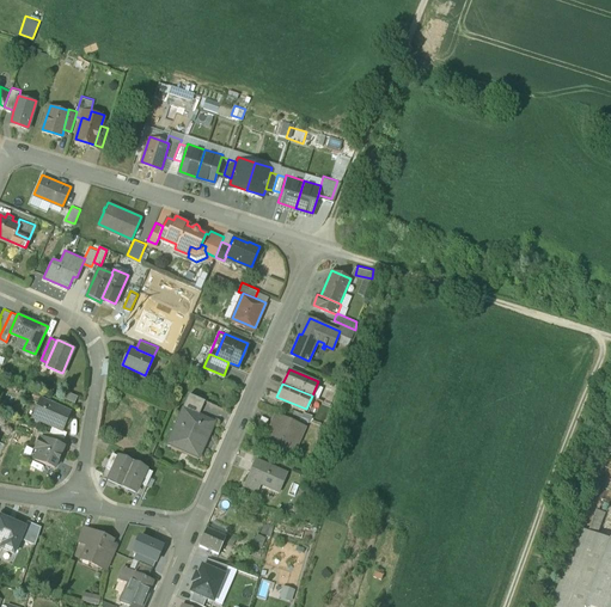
[(206,399),(189,392),(183,406),(188,409),(189,409),(200,414),(206,399)]
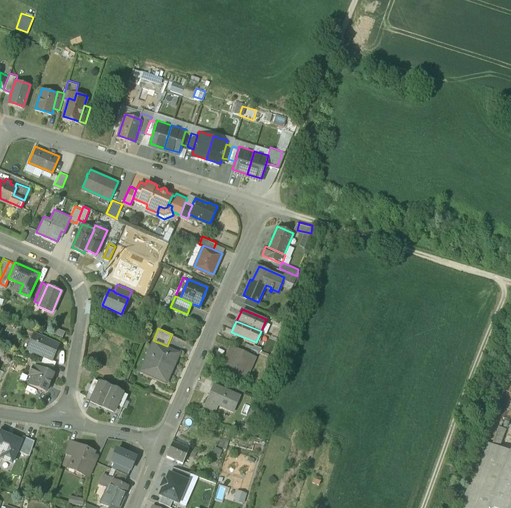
[(60,342),(34,331),(27,348),(44,355),(53,359),(53,358),(60,342)]
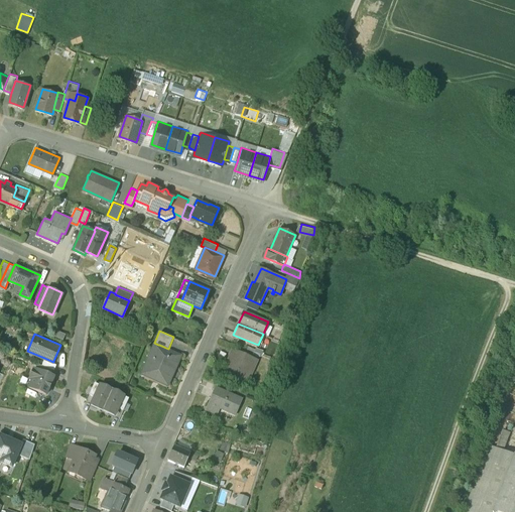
[(168,349),(159,345),(158,345),(150,364),(146,362),(141,373),(166,384),(173,368),(174,369),(181,354),(168,349)]
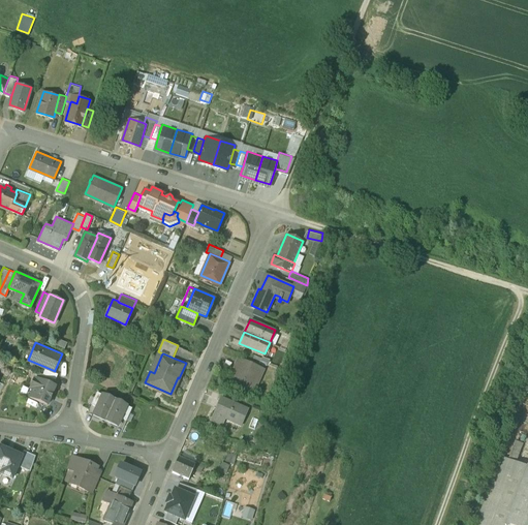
[(264,368),(239,358),(235,367),(236,367),(227,384),(239,390),(239,391),(252,396),(264,368)]
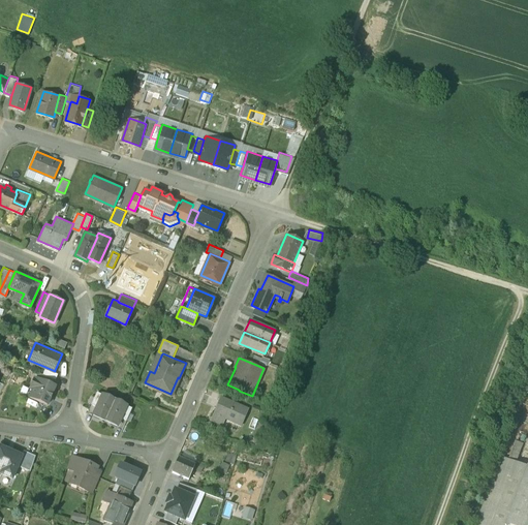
[(55,371),(45,367),(43,373),(56,378),(58,372),(55,370),(55,371)]
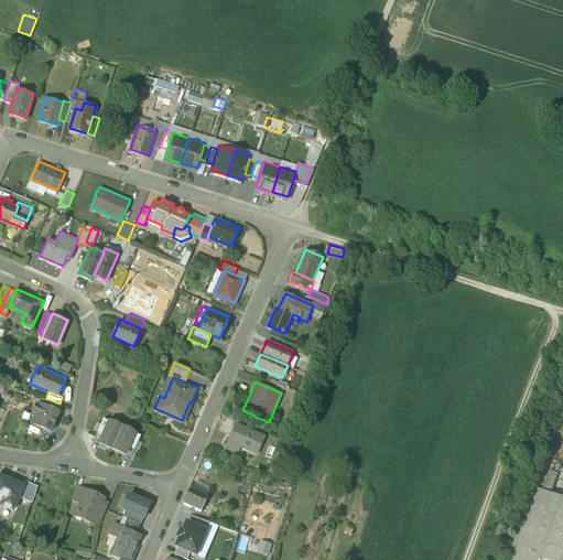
[(46,398),(41,396),(39,401),(57,409),(60,404),(46,398)]
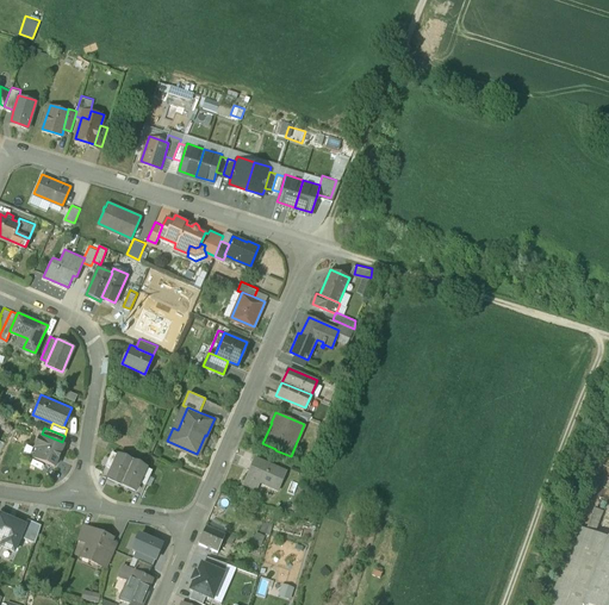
[(42,434),(41,434),(36,446),(38,447),(35,455),(55,463),(63,443),(62,442),(42,434)]
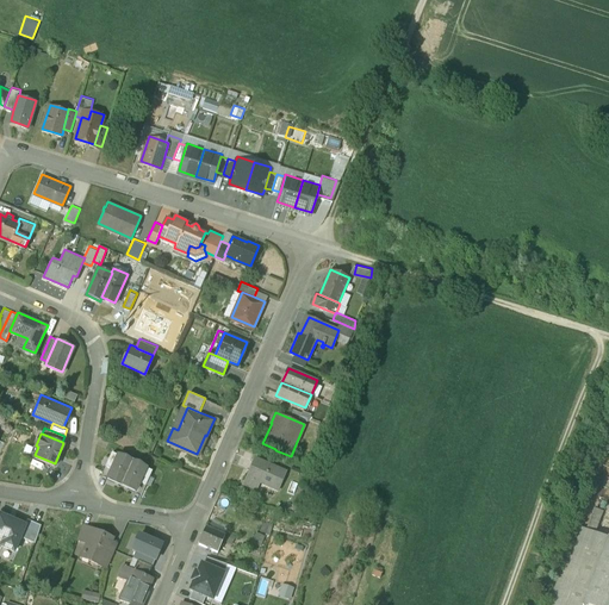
[(112,449),(106,463),(112,467),(119,453),(112,449)]
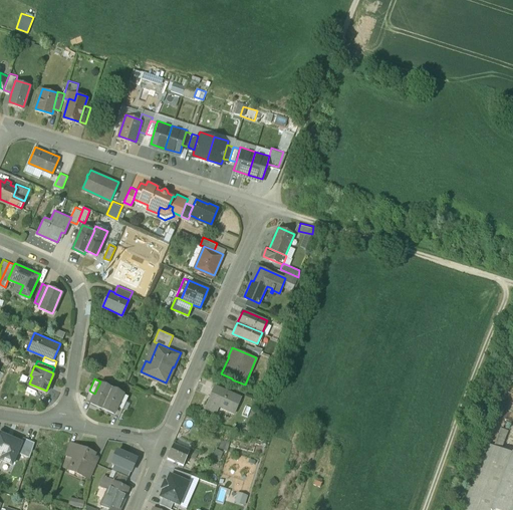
[(123,392),(100,381),(94,394),(91,400),(114,411),(117,404),(123,392)]
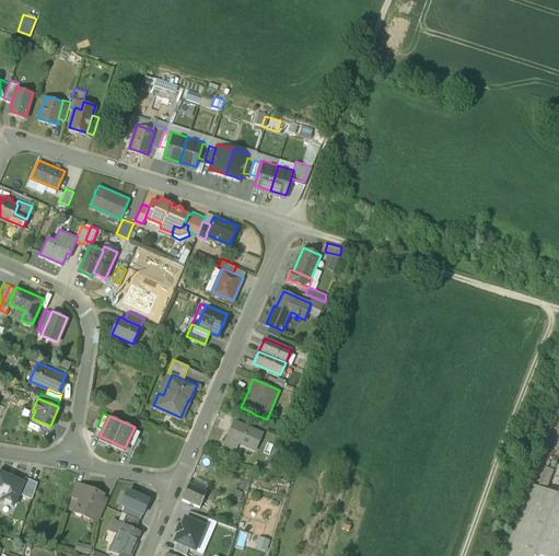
[(263,432),(234,420),(224,444),(235,449),(239,442),(255,450),(263,432)]
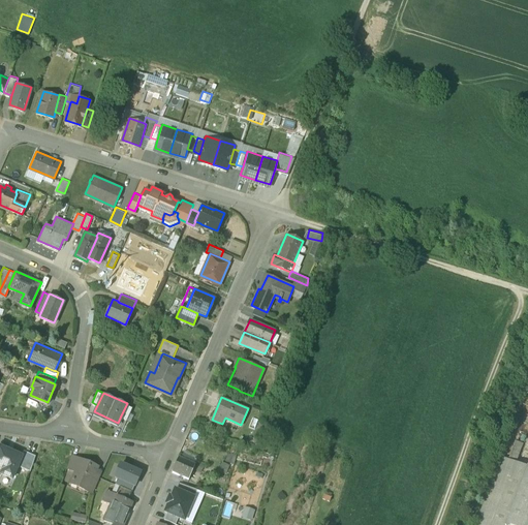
[(132,406),(127,403),(121,415),(127,418),(132,406)]
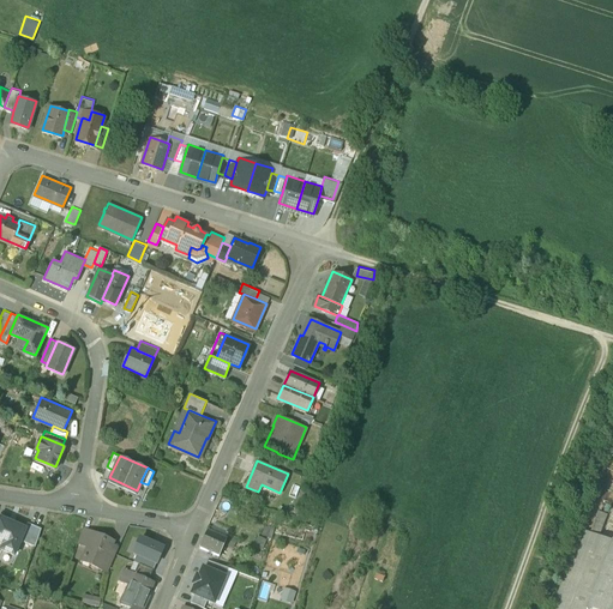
[(600,531),(608,511),(600,507),(592,528),(600,531)]
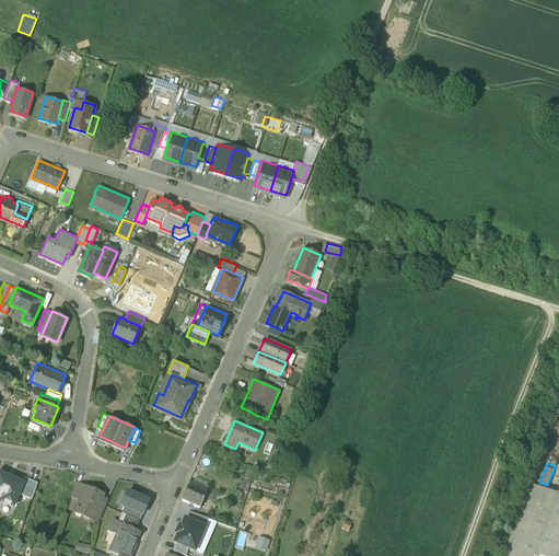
[(24,481),(0,471),(0,493),(4,495),(2,499),(13,505),(19,491),(24,481)]
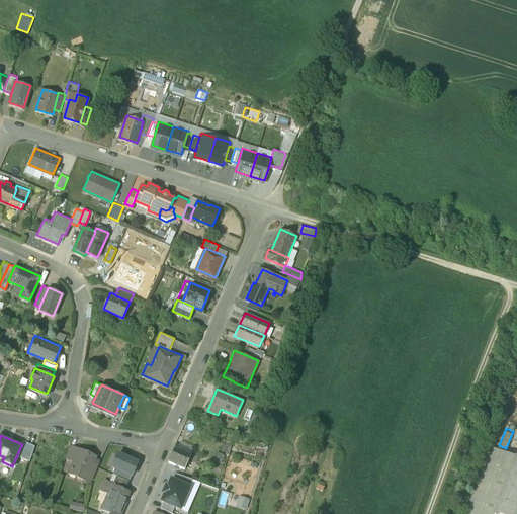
[(22,444),(17,454),(30,459),(35,444),(24,439),(22,444)]
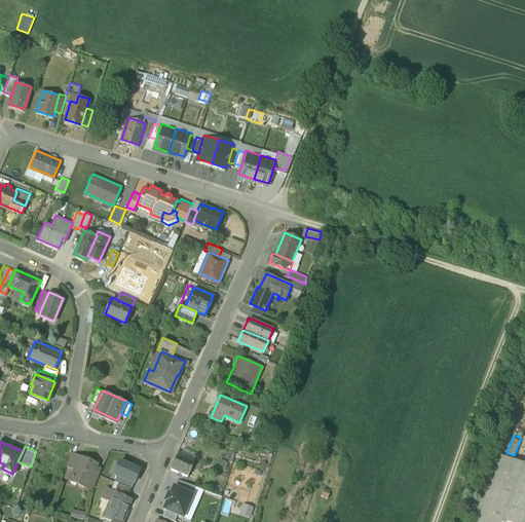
[(81,455),(71,451),(67,462),(76,467),(81,455)]
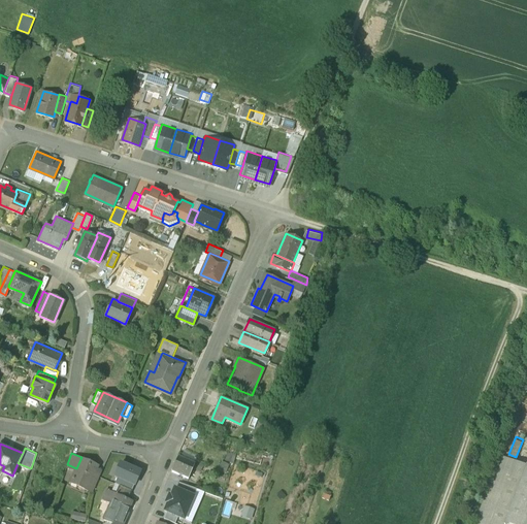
[(501,453),(474,523),(492,523),(517,459),(501,453)]
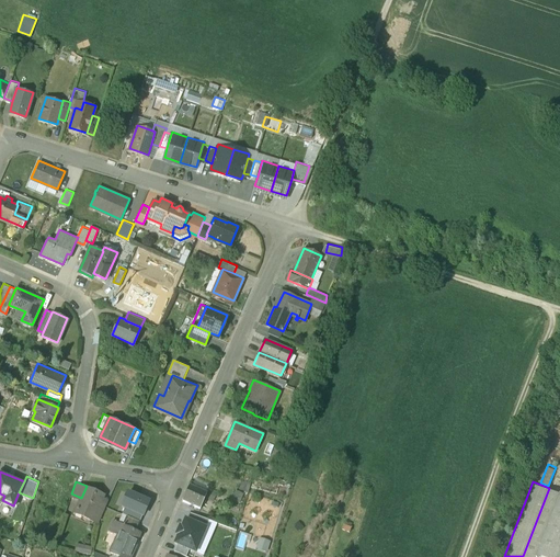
[(207,490),(190,482),(183,499),(201,507),(206,493),(207,490)]
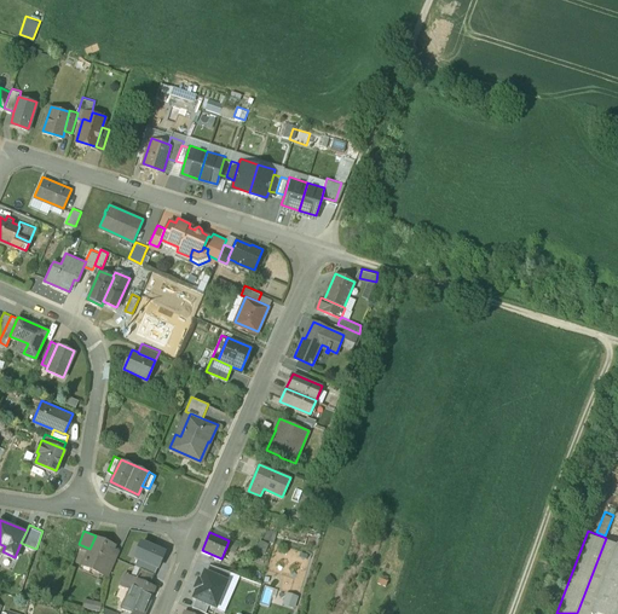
[(115,544),(96,536),(90,549),(84,563),(102,572),(109,555),(109,556),(115,544)]
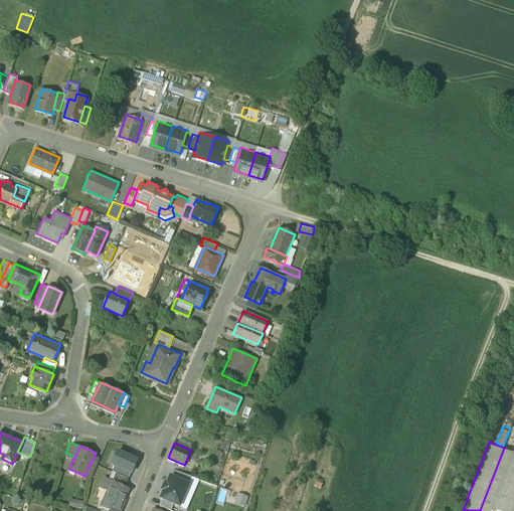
[(199,449),(193,447),(191,451),(190,450),(189,453),(196,456),(199,449)]
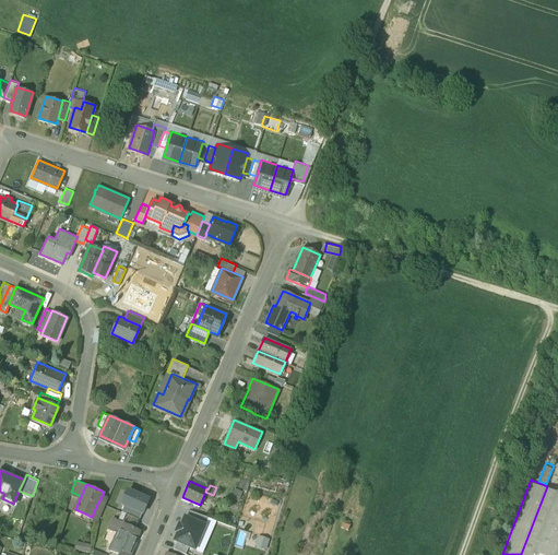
[(557,489),(547,486),(521,554),(535,554),(536,553),(547,523),(544,522),(545,519),(548,520),(557,495),(557,489)]
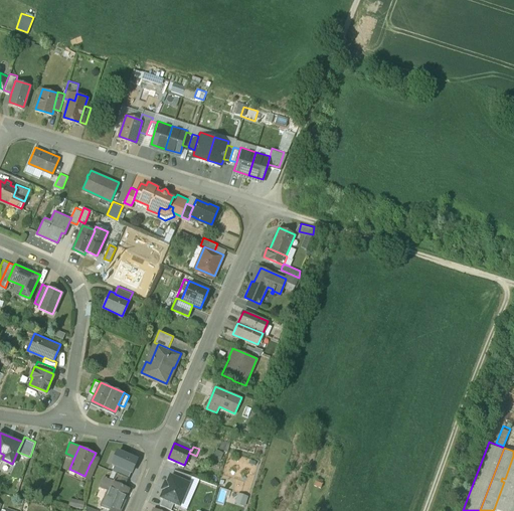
[(115,465),(131,472),(137,459),(118,451),(112,463),(115,465)]
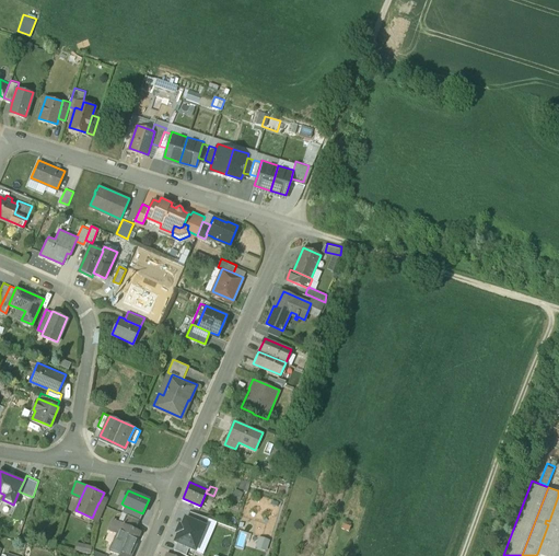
[(558,496),(549,521),(546,520),(545,523),(548,524),(537,554),(543,555),(558,555),(558,496)]
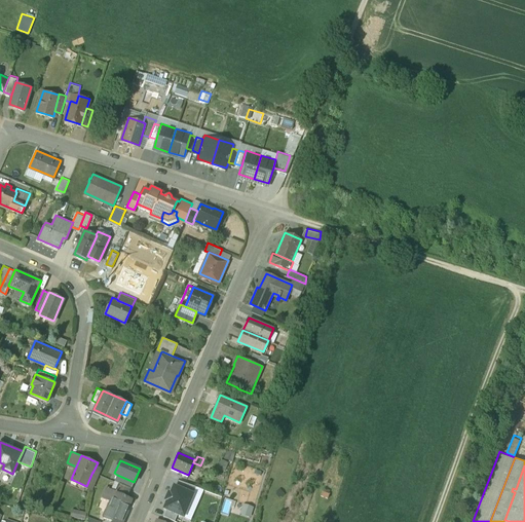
[(92,473),(92,472),(86,486),(92,488),(99,475),(92,473)]
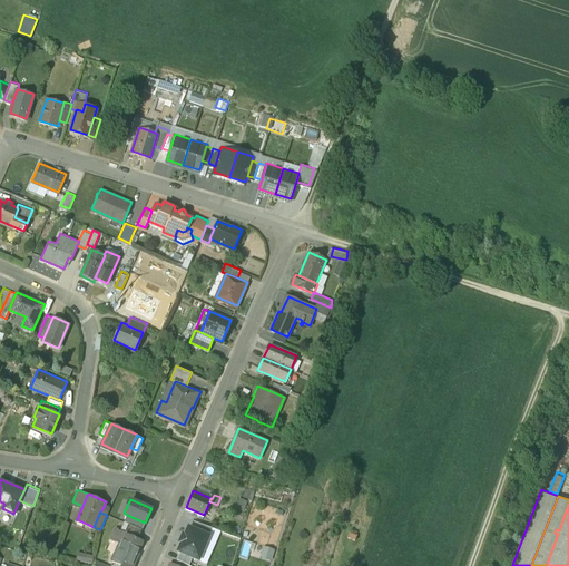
[(128,521),(143,528),(145,523),(127,515),(125,520),(128,521)]
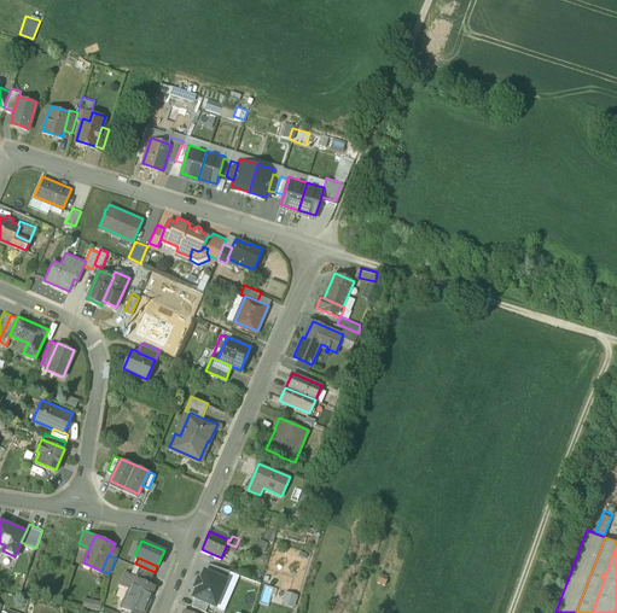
[(211,562),(209,570),(227,578),(230,570),(211,562)]
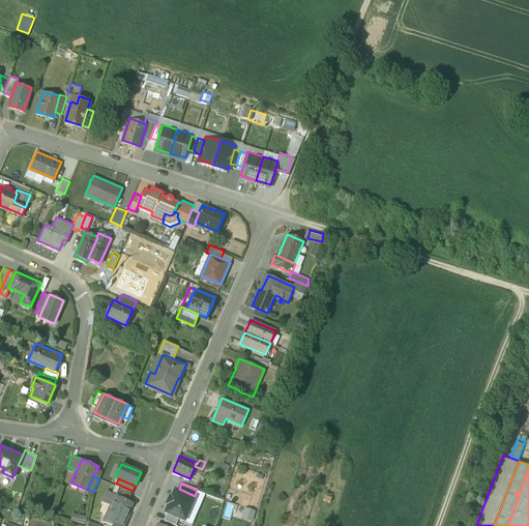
[(133,491),(119,485),(116,494),(128,499),(133,491)]
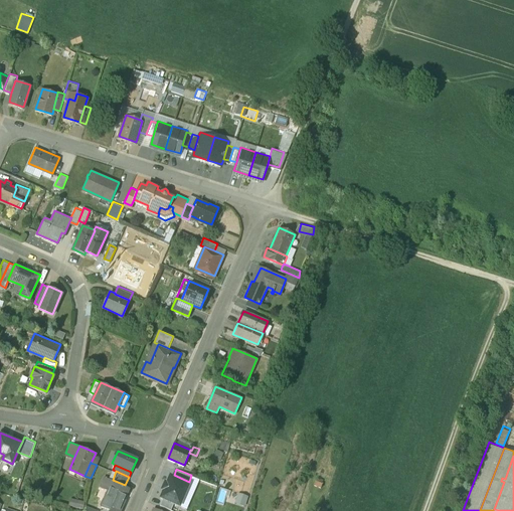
[(174,503),(180,506),(190,482),(189,482),(174,475),(169,473),(159,497),(163,499),(174,503)]
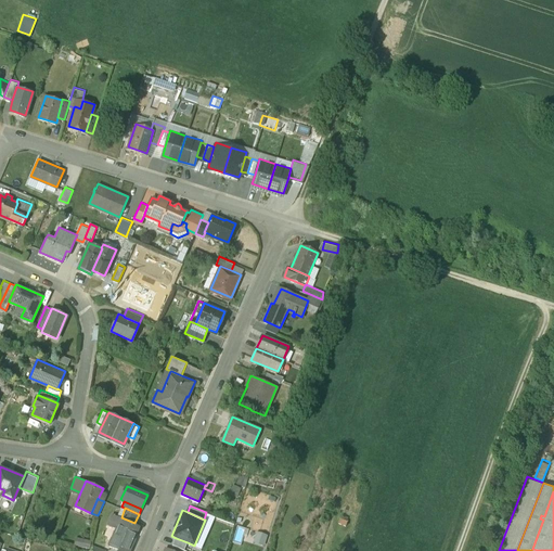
[(117,515),(113,514),(108,523),(117,527),(121,517),(117,515)]
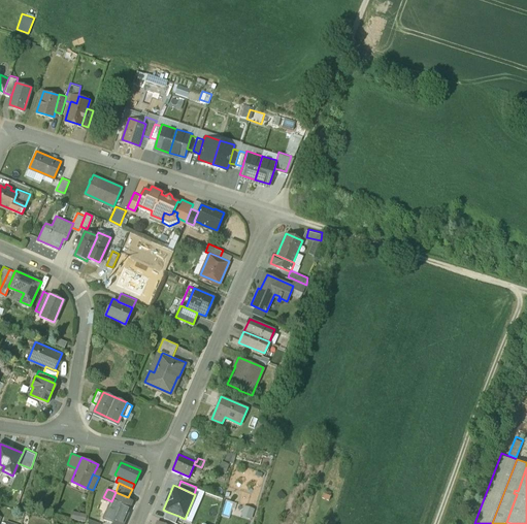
[(128,497),(116,492),(111,501),(104,518),(107,519),(113,522),(118,523),(122,523),(128,512),(127,511),(132,499),(128,497)]
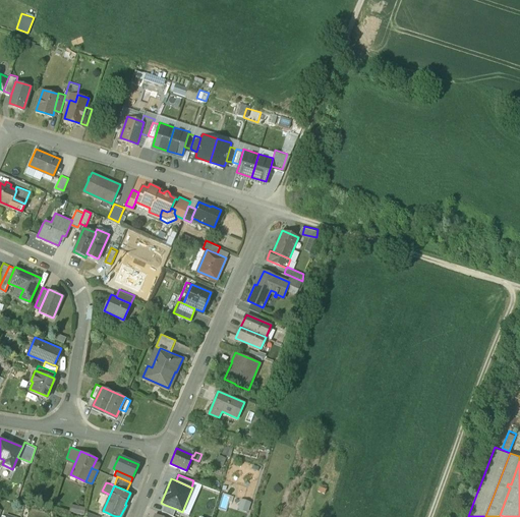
[(70,510),(84,513),(85,506),(71,503),(70,510)]
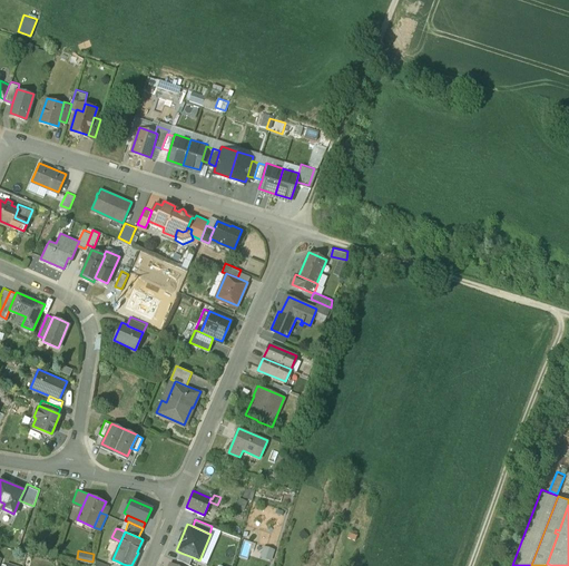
[(193,557),(180,553),(178,558),(189,564),(193,557)]
